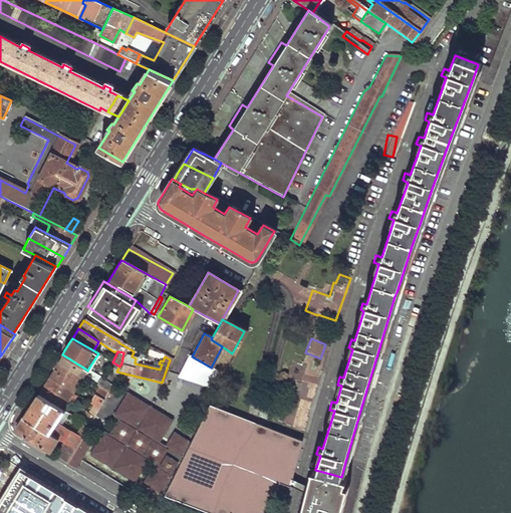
[(79,375),(83,367),(62,354),(59,358),(57,361),(79,375)]
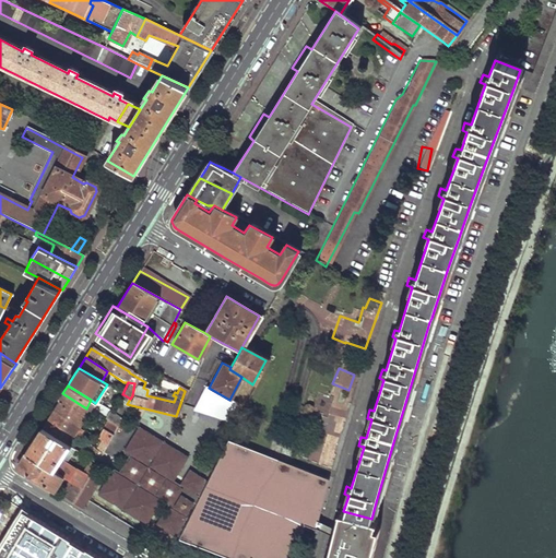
[(229,400),(209,388),(204,386),(192,410),(225,422),(234,403),(229,401),(229,400)]
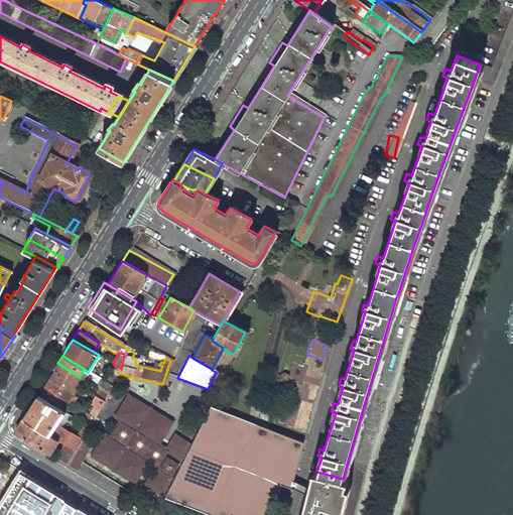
[(76,385),(80,377),(57,363),(55,367),(52,371),(76,385)]
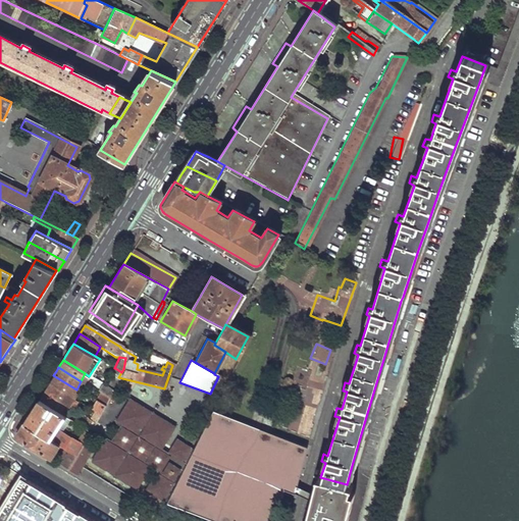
[(118,377),(121,372),(115,368),(104,385),(111,391),(118,377)]
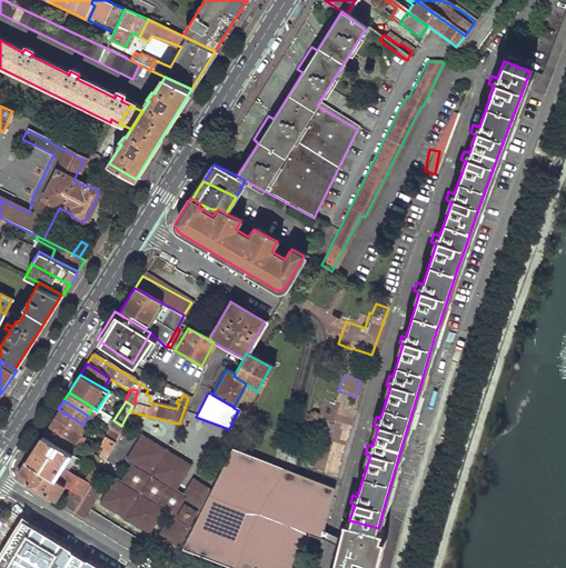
[(78,434),(83,425),(58,409),(56,414),(52,418),(78,434)]
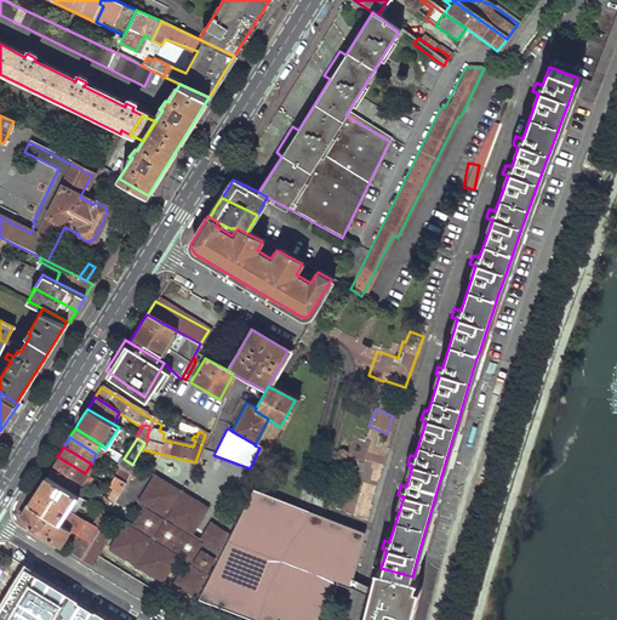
[(79,484),(85,473),(57,456),(55,461),(51,466),(79,484)]
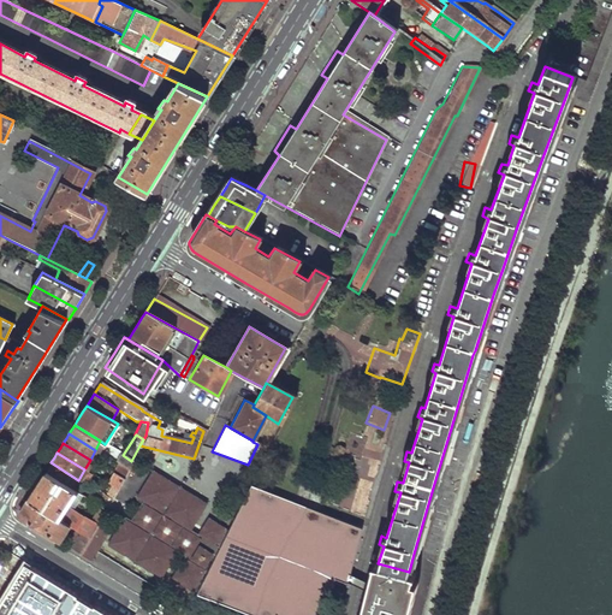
[(126,469),(131,461),(123,455),(120,454),(116,462),(117,463),(126,469)]
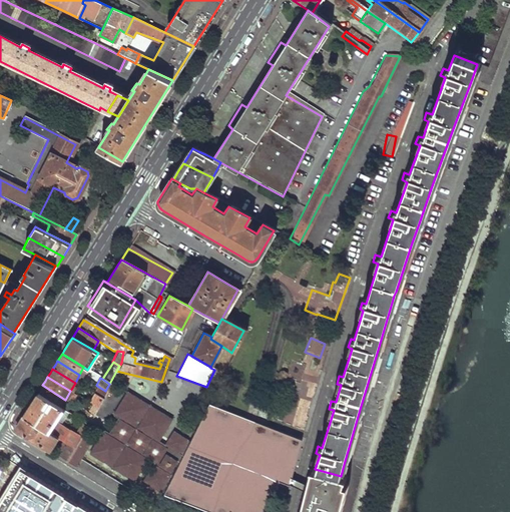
[(62,404),(65,400),(42,385),(39,390),(37,393),(60,408),(62,404)]
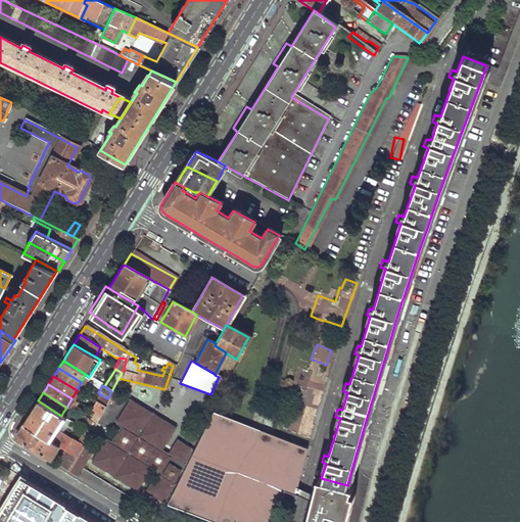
[(103,407),(107,398),(99,393),(95,401),(103,407)]
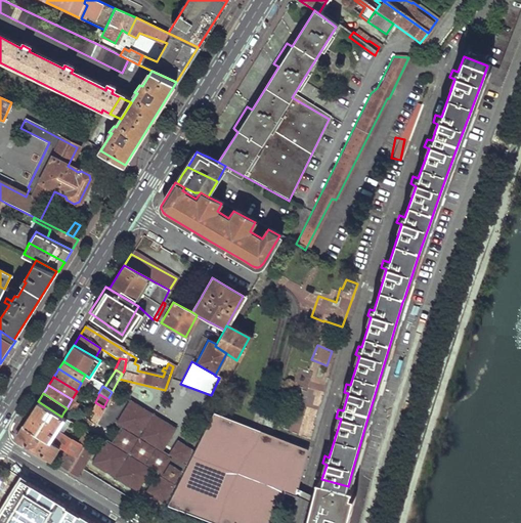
[(153,498),(162,504),(164,500),(167,503),(191,451),(174,441),(166,455),(160,451),(172,429),(127,400),(118,417),(128,423),(100,471),(136,491),(148,470),(156,474),(147,487),(155,492),(153,498)]
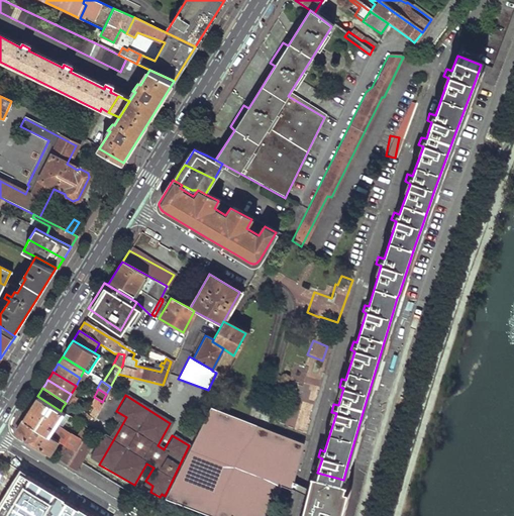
[(81,439),(87,428),(81,424),(74,434),(54,422),(61,411),(37,396),(33,403),(26,414),(23,420),(57,442),(62,445),(72,451),(81,439)]
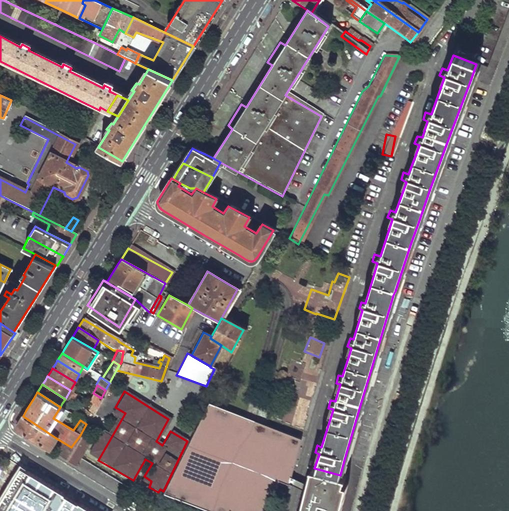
[(101,398),(93,393),(88,402),(92,404),(96,407),(101,398)]
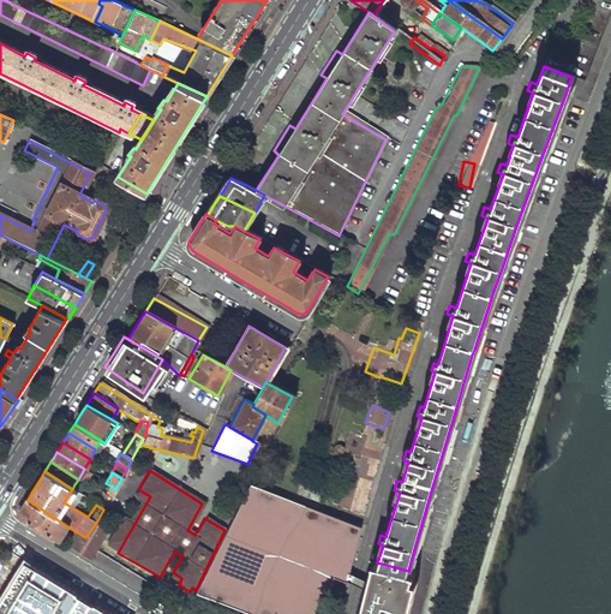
[(79,494),(83,489),(75,484),(72,489),(79,494)]
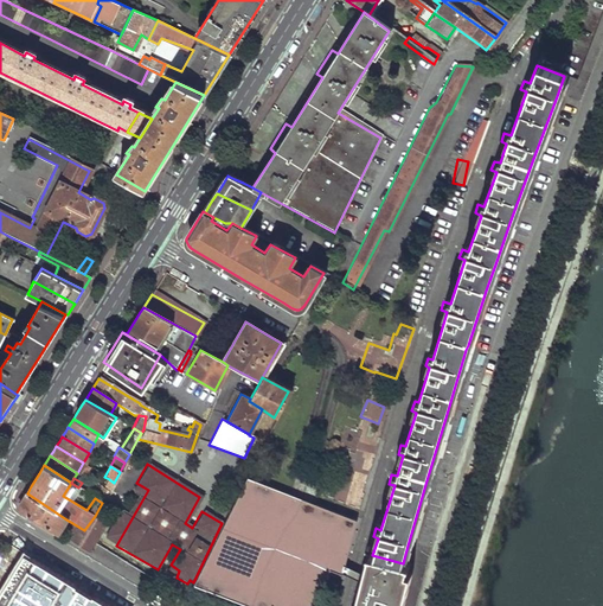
[(108,493),(114,483),(109,479),(103,490),(108,493)]
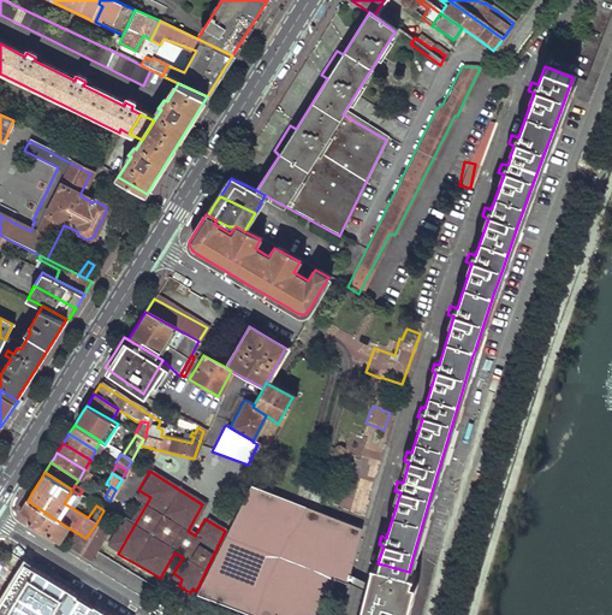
[(297,507),(247,486),(225,531),(196,591),(195,593),(245,614),(315,614),(332,580),(344,584),(346,575),(358,528),(308,510),(297,507)]
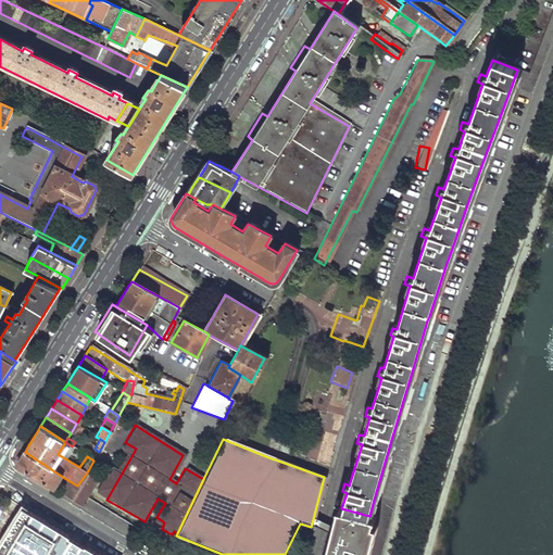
[(107,500),(136,449),(125,442),(121,450),(127,453),(117,470),(111,466),(96,492),(107,500)]
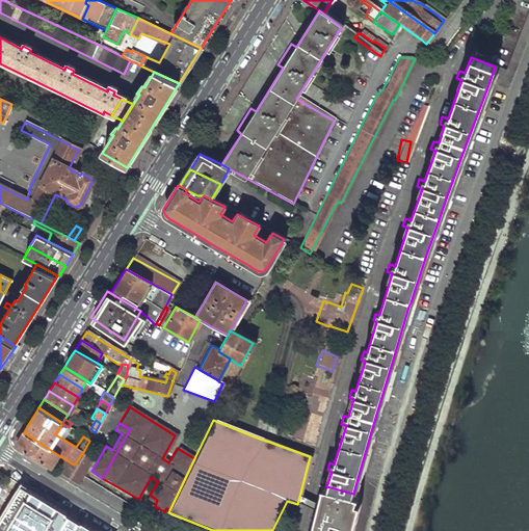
[(51,467),(58,455),(24,432),(19,440),(16,445),(51,467)]
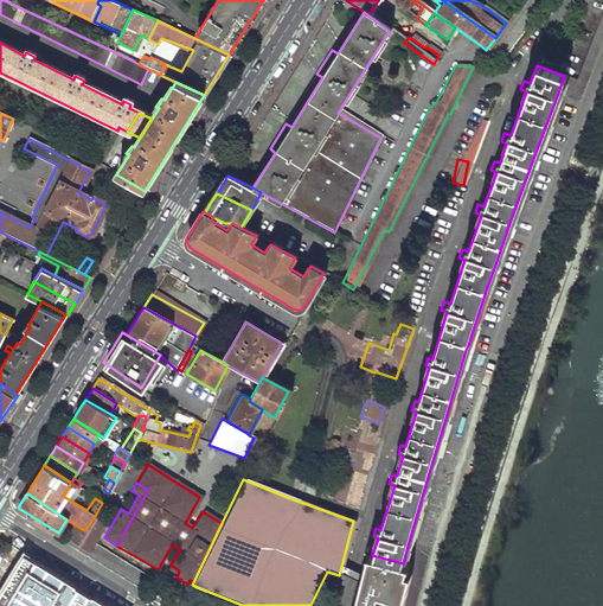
[(95,516),(84,530),(72,523),(64,537),(78,546),(95,516)]
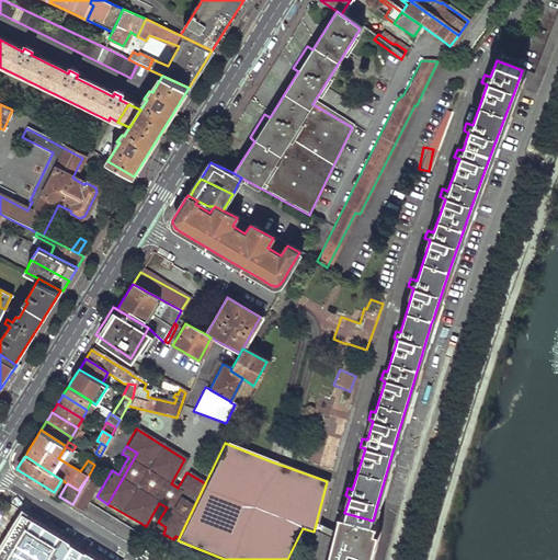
[(87,503),(98,482),(88,477),(72,504),(82,511),(87,503)]
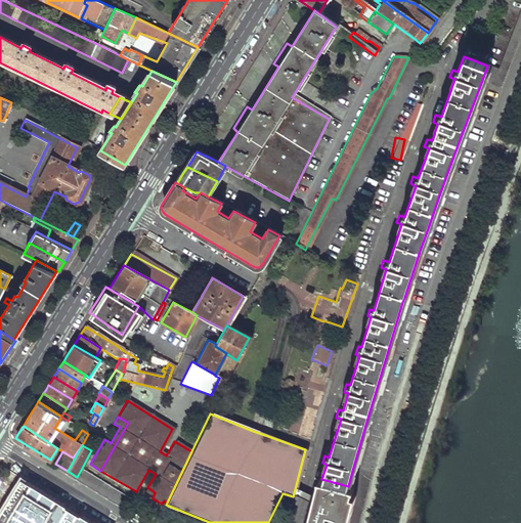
[(348,486),(321,479),(315,477),(311,497),(310,505),(305,522),(342,522),(345,512),(351,487),(348,486)]
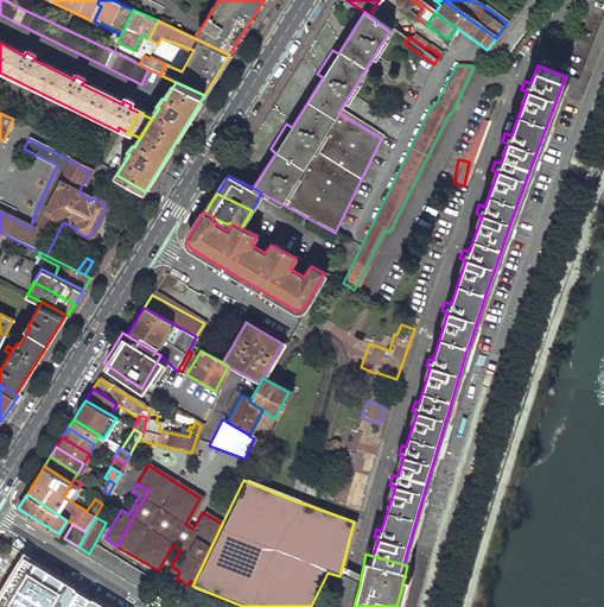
[(29,560),(20,562),(12,576),(13,577),(5,590),(4,589),(0,595),(0,606),(105,606),(91,599),(90,601),(74,590),(75,588),(63,581),(62,583),(48,575),(49,573),(29,560)]
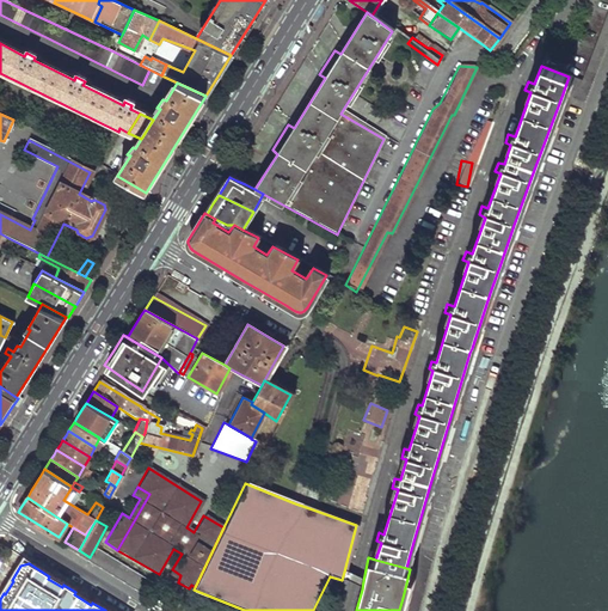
[(178,582),(180,575),(172,569),(167,576),(178,582)]
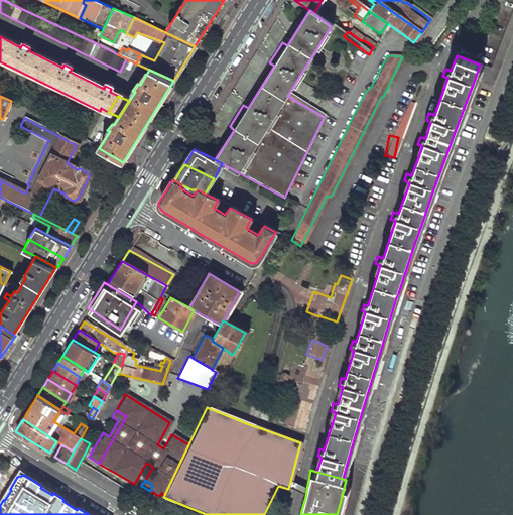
[(290,482),(288,489),(305,497),(306,490),(290,482)]
